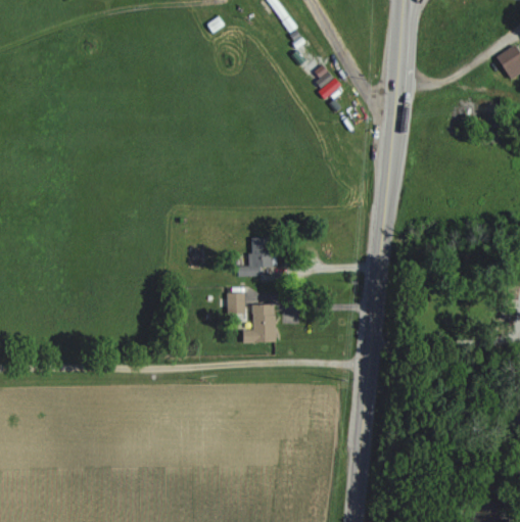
[(269,0),(290,32),(296,28),(278,0),(269,0)]
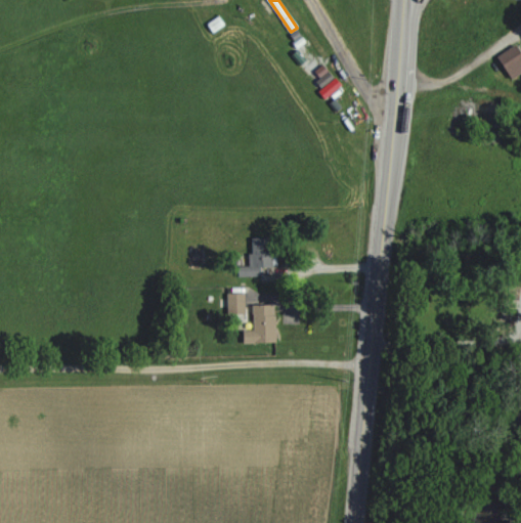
[(497,55),(510,79),(520,73),(520,49),(518,45),(497,55)]
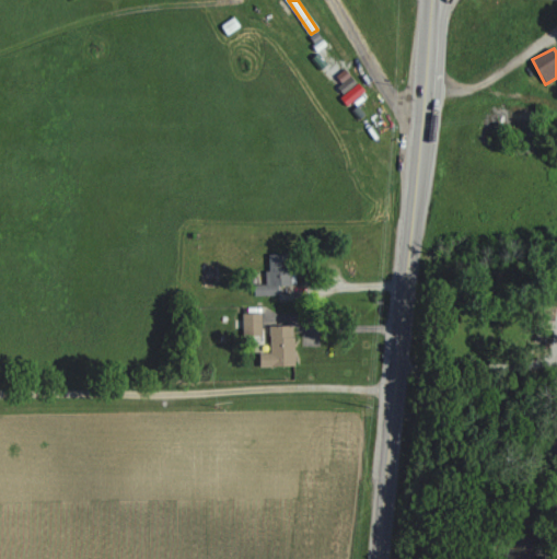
[(350,105),(367,92),(347,69),(337,78),(344,84),(337,90),(350,105)]
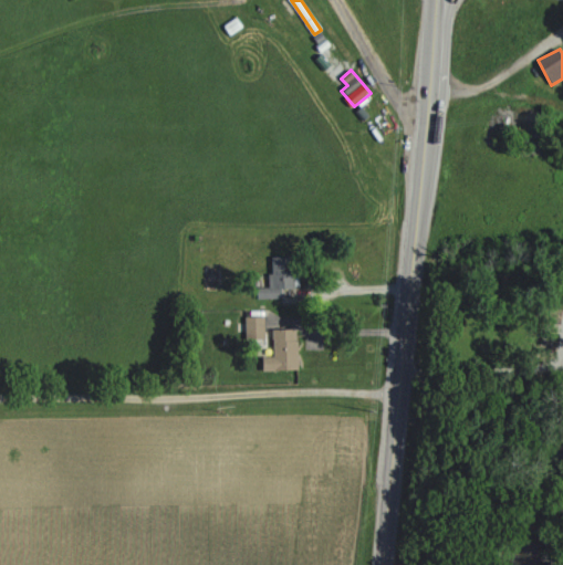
[(258,300),(282,300),(282,288),(299,288),(299,258),(271,258),(271,288),(258,288),(258,300)]
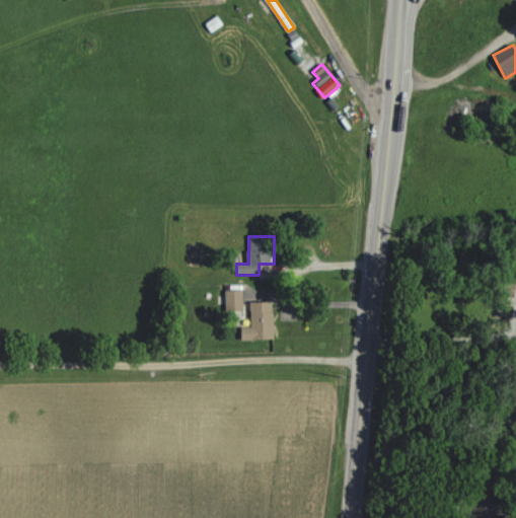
[(225,311),(244,310),(243,291),(224,291),(225,311)]
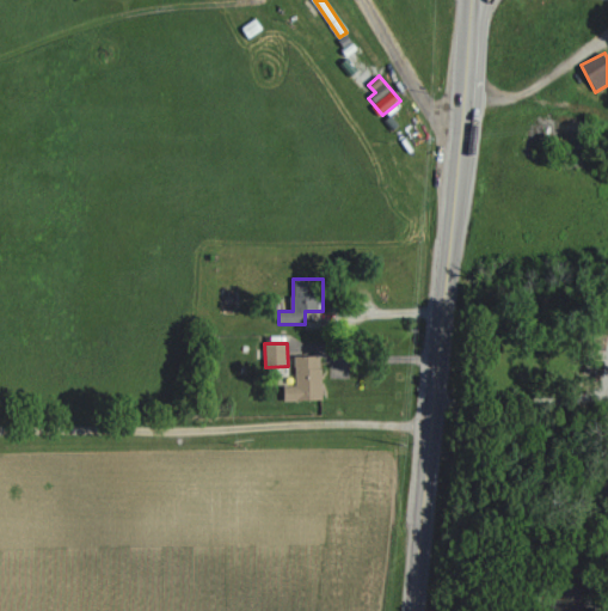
[(323,401),(321,356),(295,356),(296,386),(284,386),(284,402),(323,401)]
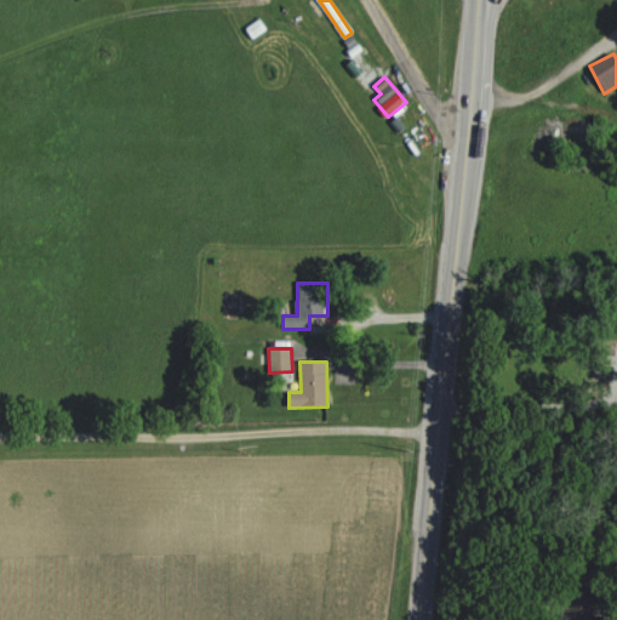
All buildings are outlined.
